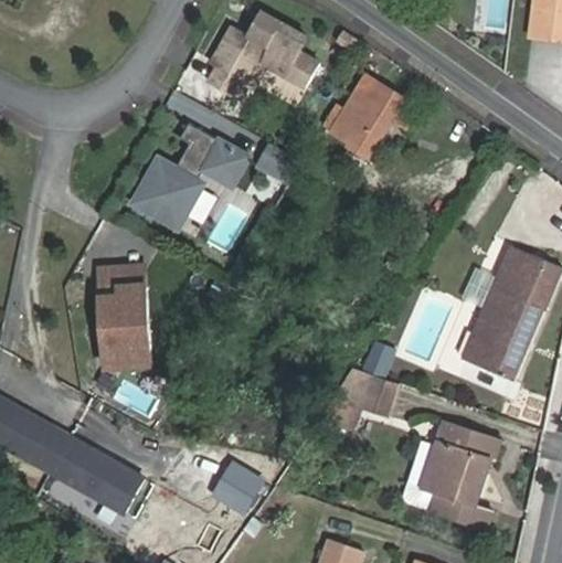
[(533,0),(529,35),(561,40),(561,0),(533,0)]
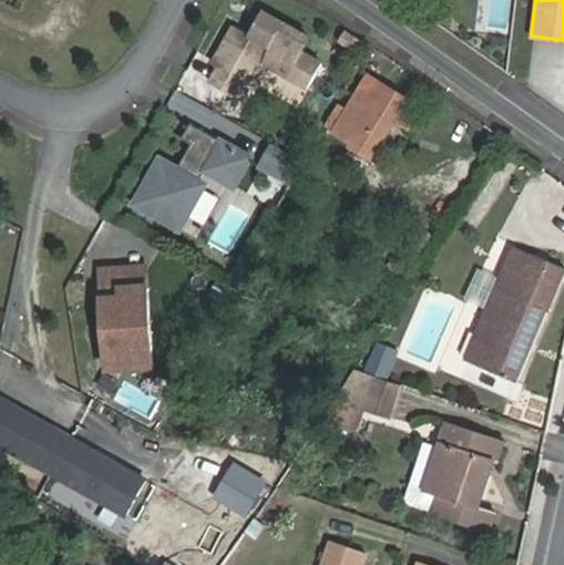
[(217,65),(208,81),(238,99),(260,61),(306,88),(319,63),(300,52),(308,39),(274,18),(273,20),(266,16),(254,37),(233,24),(211,62),(217,65)]
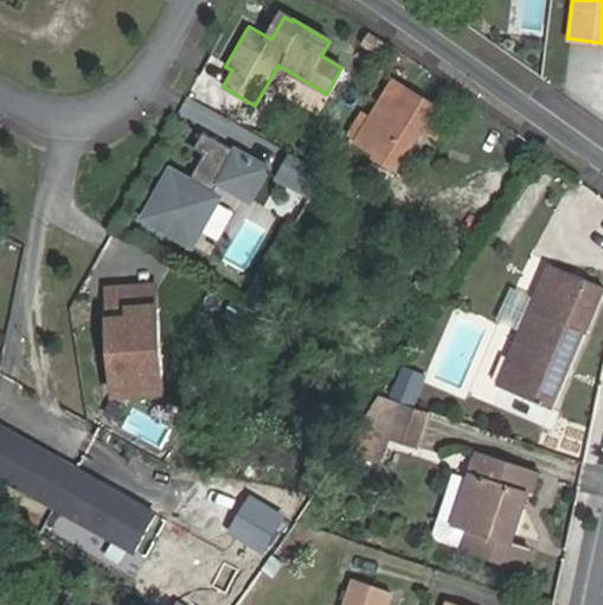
[(360,44),(378,57),(385,46),(367,33),(360,44)]
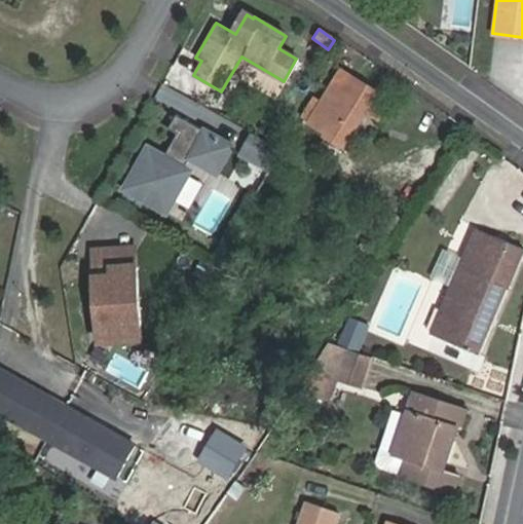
[(343,147),(376,91),(341,70),(322,102),(312,97),(301,116),(308,120),(308,121),(326,133),(324,136),(343,147)]
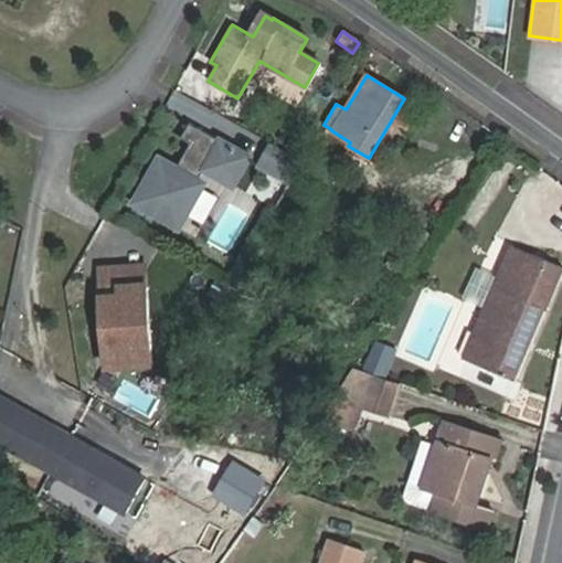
[(157,156),(130,200),(176,225),(201,181),(195,178),(202,168),(230,184),(247,156),(187,121),(179,136),(188,141),(173,166),(157,156)]
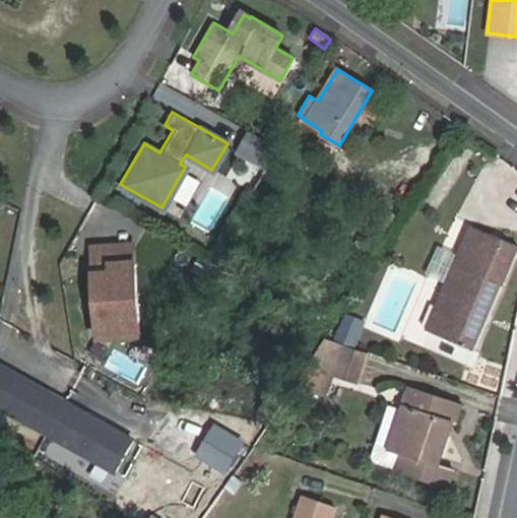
[(265,165),(275,147),(247,131),(238,148),(265,165)]
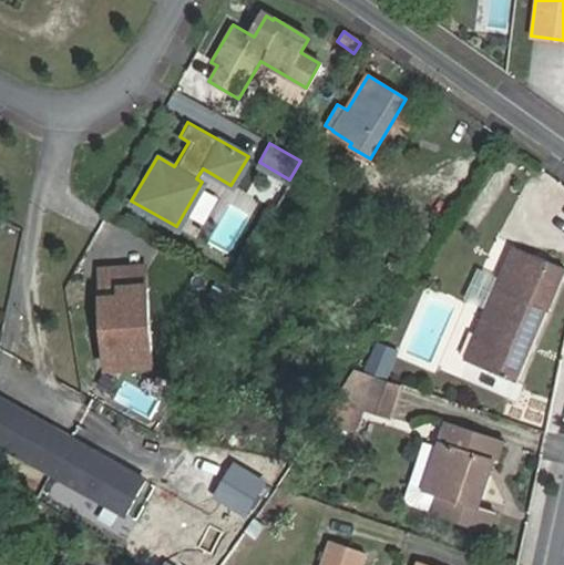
[(514,380),(562,266),(513,246),(485,314),(473,308),(453,356),(514,380)]
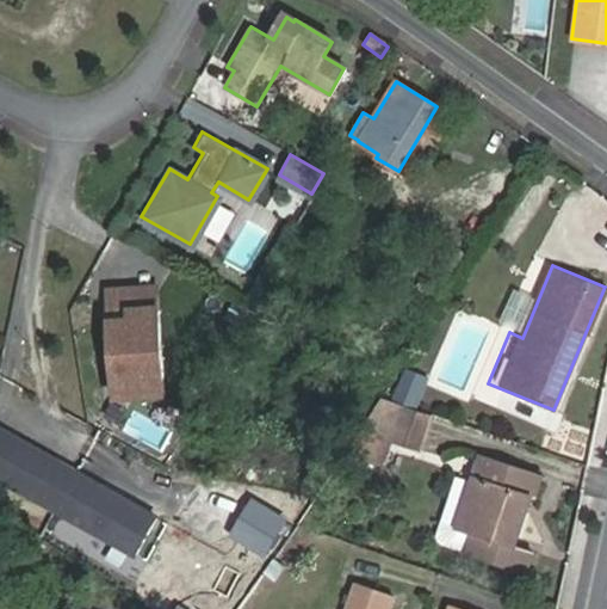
[(125,308),(153,305),(150,282),(101,288),(105,318),(125,315),(125,308)]
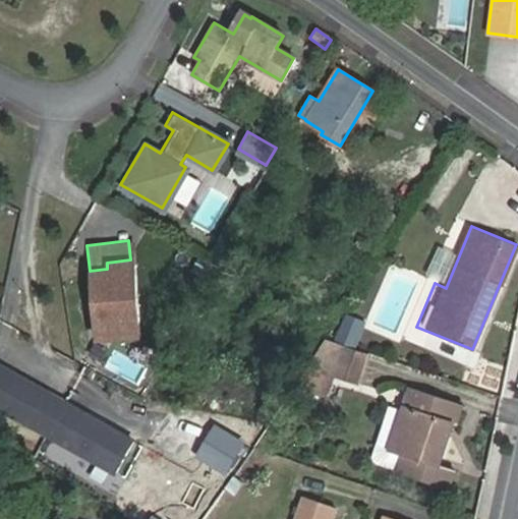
[(90,271),(98,336),(138,332),(130,260),(107,263),(107,269),(90,271)]
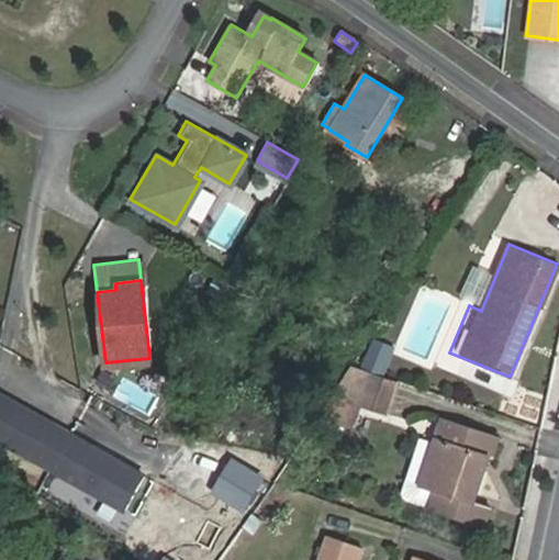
[(359,366),(382,372),(391,343),(368,336),(359,366)]
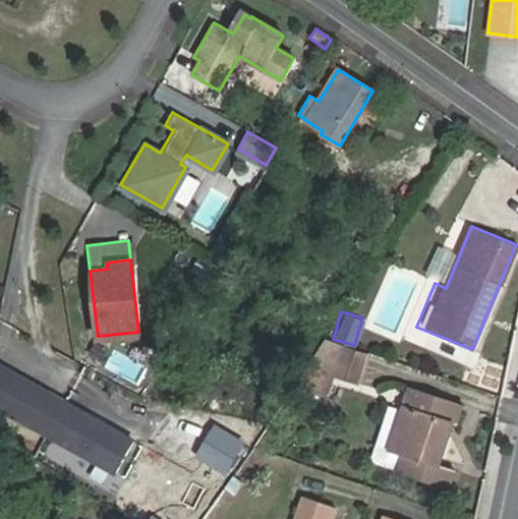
[(305,368),(345,379),(355,348),(325,338),(305,368)]
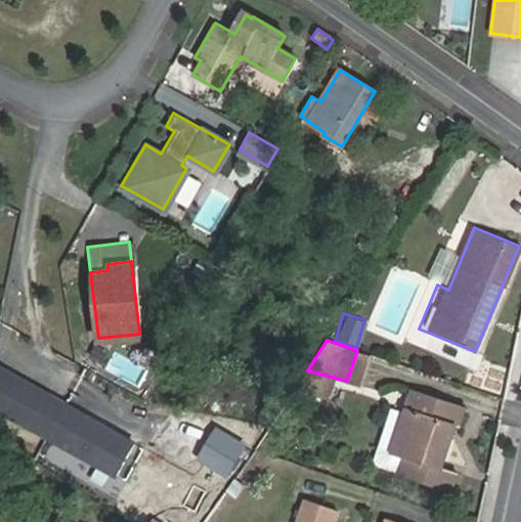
[(359,386),(368,354),(357,350),(347,381),(359,386)]
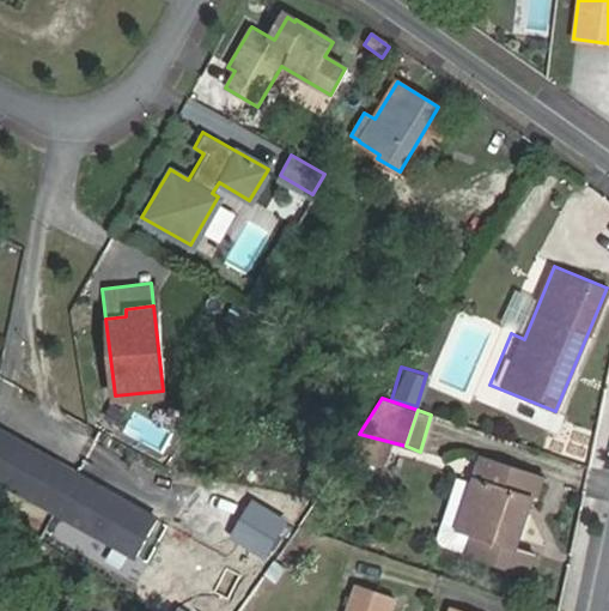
[(0,481),(128,551),(148,514),(0,433),(0,481)]
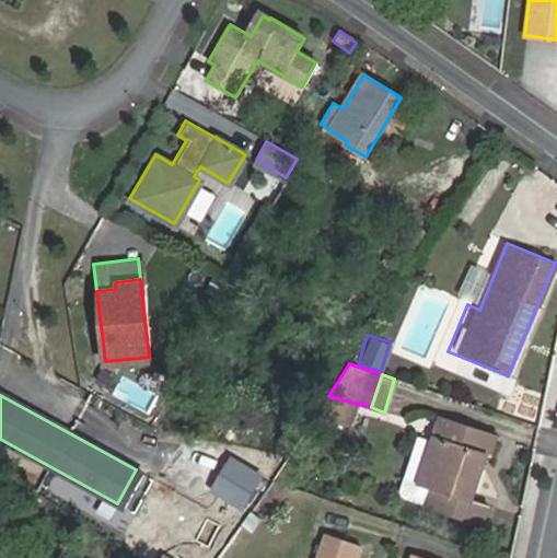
[(315,416),(349,426),(355,404),(328,396),(315,416)]
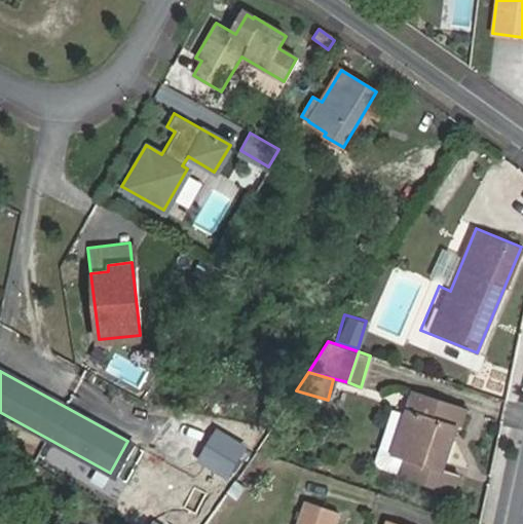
[(401,475),(453,493),(459,476),(442,470),(457,426),(459,427),(465,409),(412,393),(405,414),(393,454),(407,459),(401,475)]
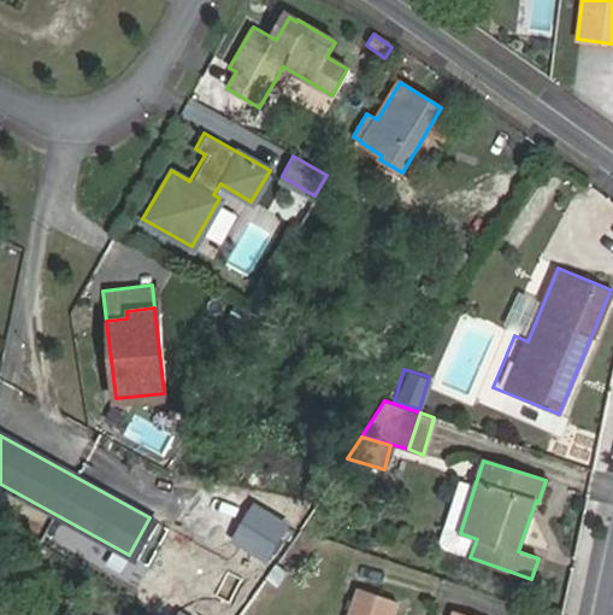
[(477,539),(460,533),(475,486),(459,481),(438,542),(442,548),(470,557),(477,539)]
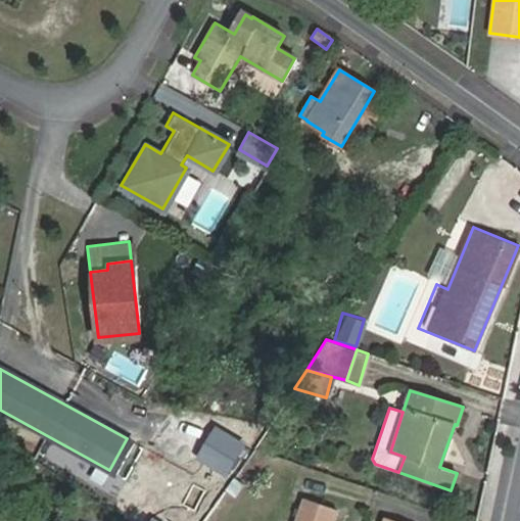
[(332,520),(336,510),(305,499),(297,520),(332,520)]
